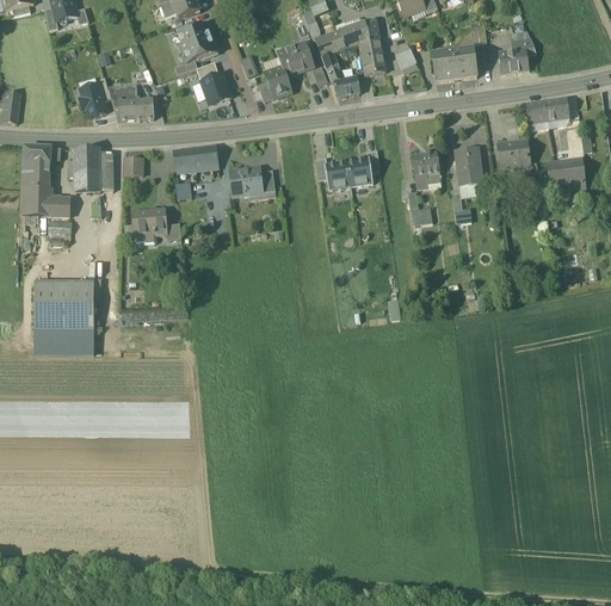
[(34,4),(32,0),(4,0),(6,11),(12,10),(29,5),(34,4)]
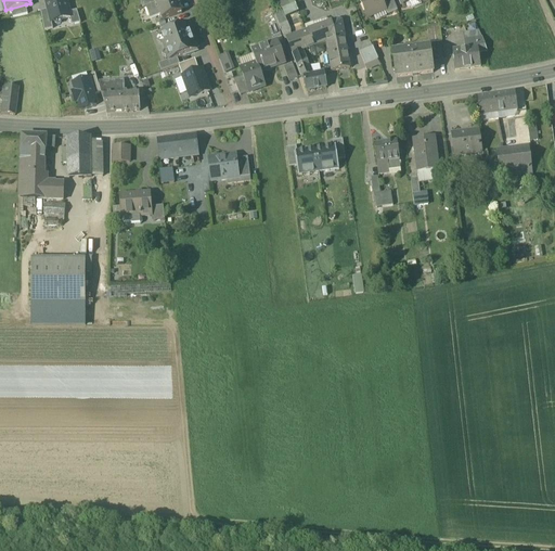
[(46,0),(48,7),(51,20),(71,15),(69,10),(66,0),(46,0)]
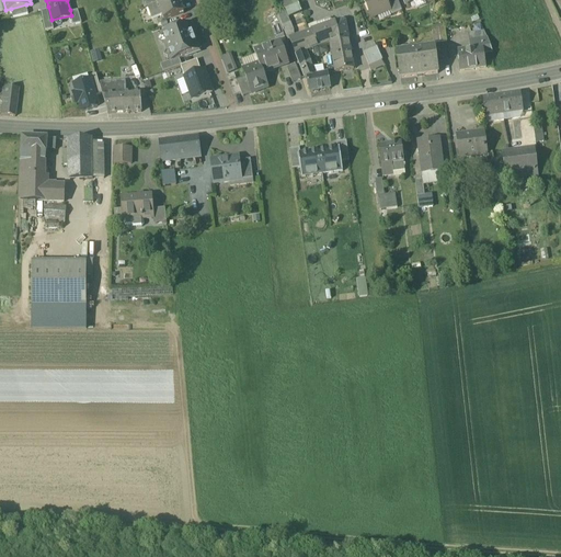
[(152,15),(162,12),(158,0),(148,3),(152,15)]
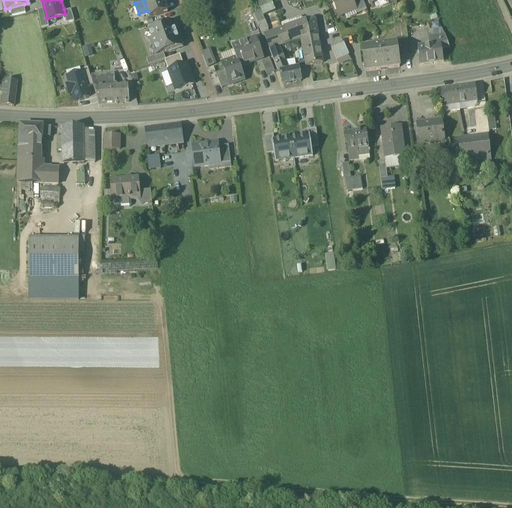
[(144,0),(148,11),(150,16),(168,9),(164,0),(144,0)]
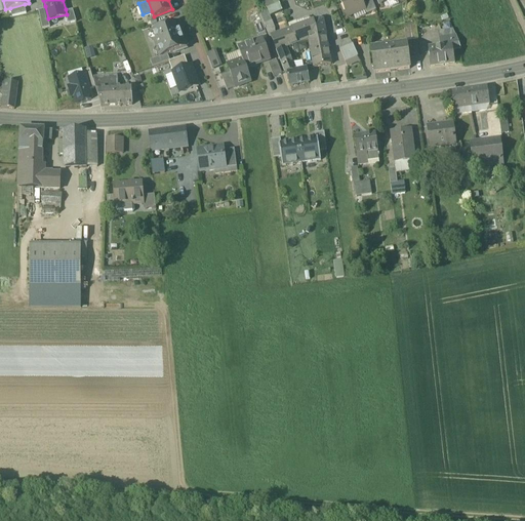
[(341,0),(348,13),(364,6),(362,0),(341,0)]
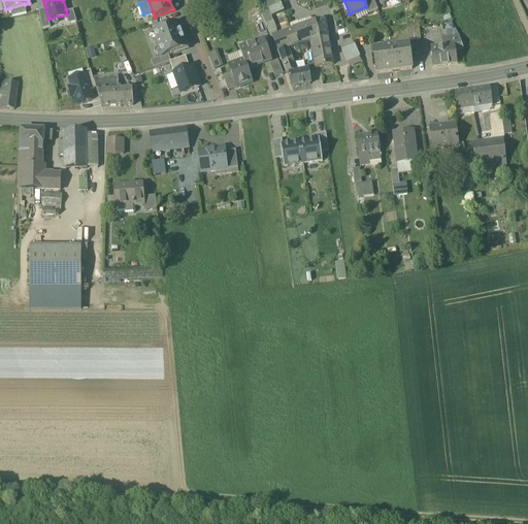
[(366,6),(368,10),(377,6),(374,0),(364,0),(366,6)]
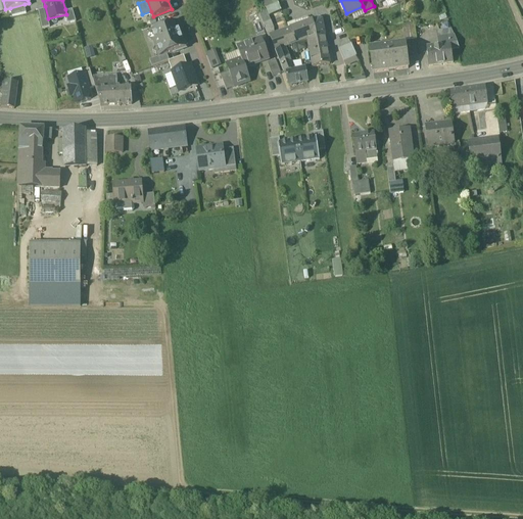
[(10,8),(12,13),(26,10),(25,4),(10,8)]
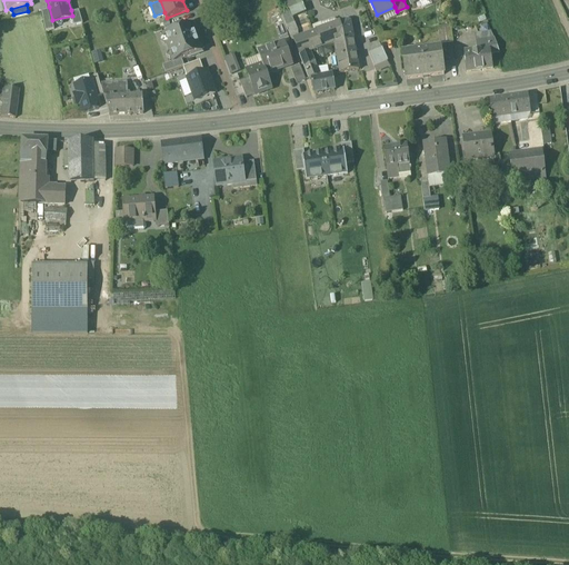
[(42,9),(46,29),(55,27),(52,20),(49,7),(42,9)]
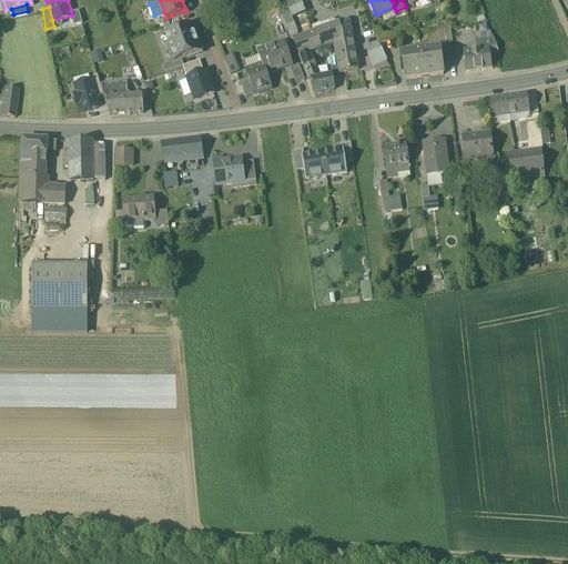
[(72,16),(73,22),(82,21),(79,8),(71,10),(72,16)]
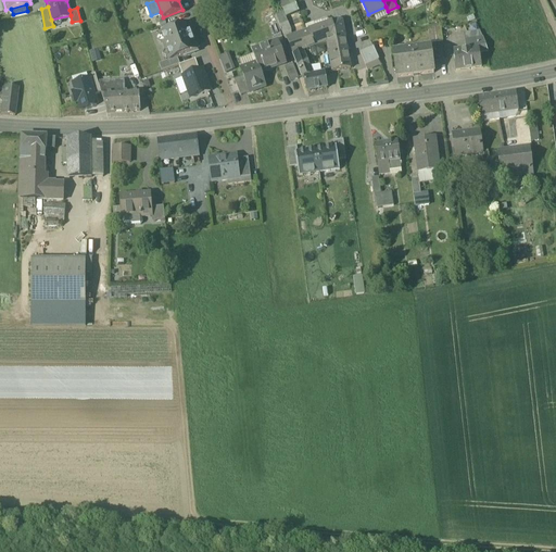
[(315,44),(327,39),(344,35),(342,21),(339,19),(308,28),(315,44)]
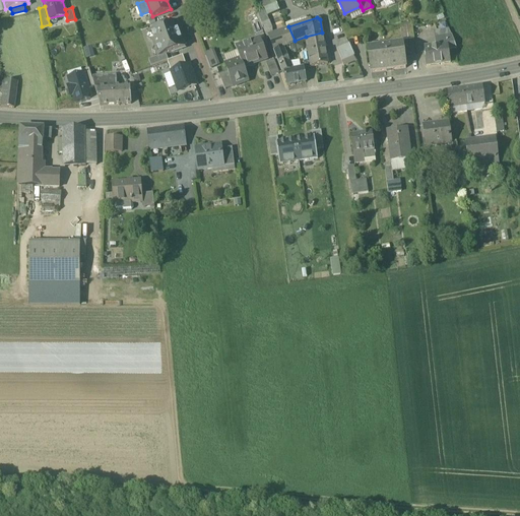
[(177,20),(174,21),(182,46),(185,45),(177,20)]
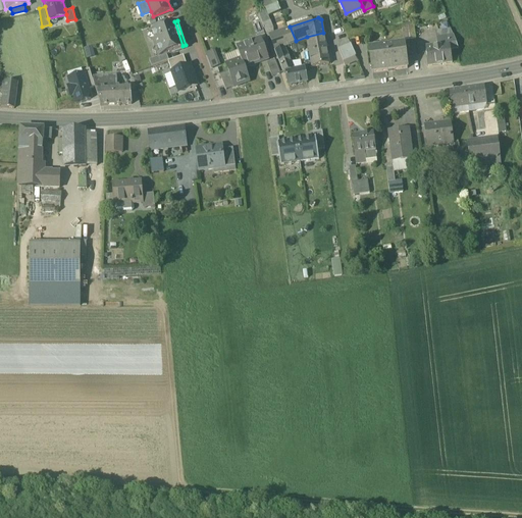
[(166,52),(183,46),(174,21),(150,31),(159,54),(159,55),(166,52)]
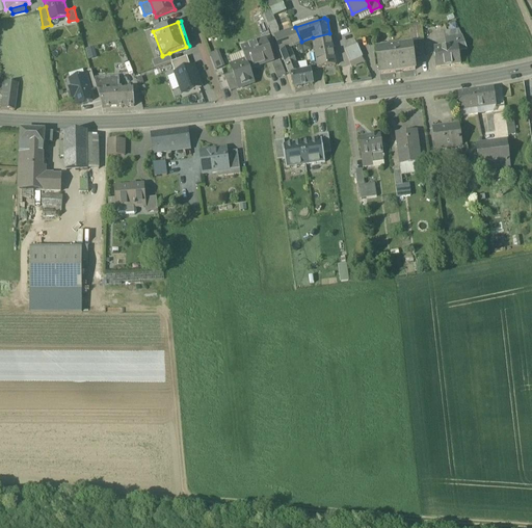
[(409,25),(411,37),(423,35),(422,23),(409,25)]
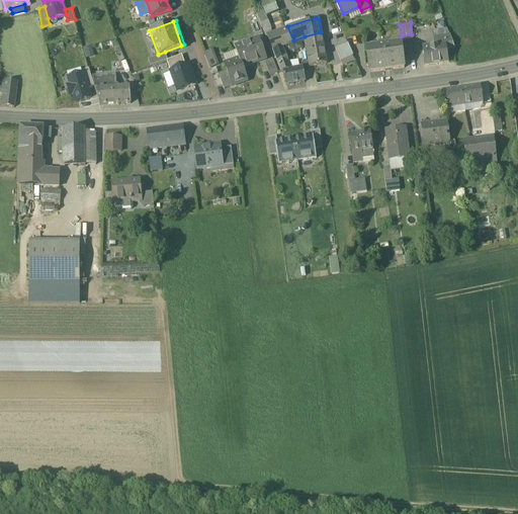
[(267,33),(272,49),(280,46),(293,40),(287,26),(267,33)]
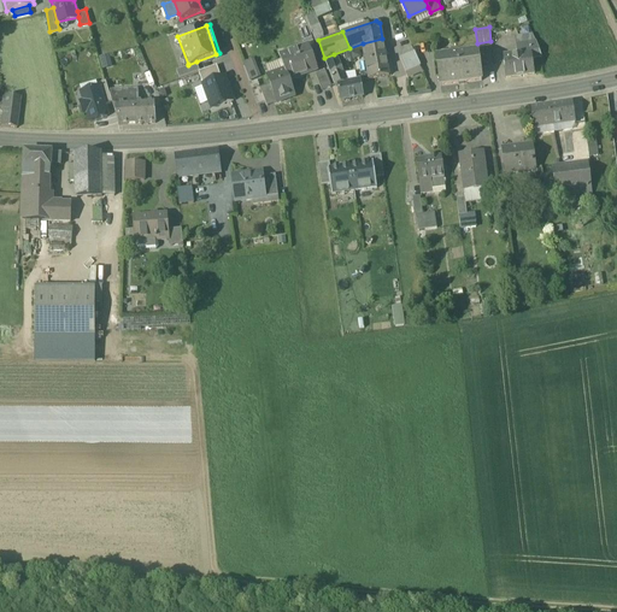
[(518,40),(519,52),(530,51),(532,56),(538,56),(534,37),(518,40)]
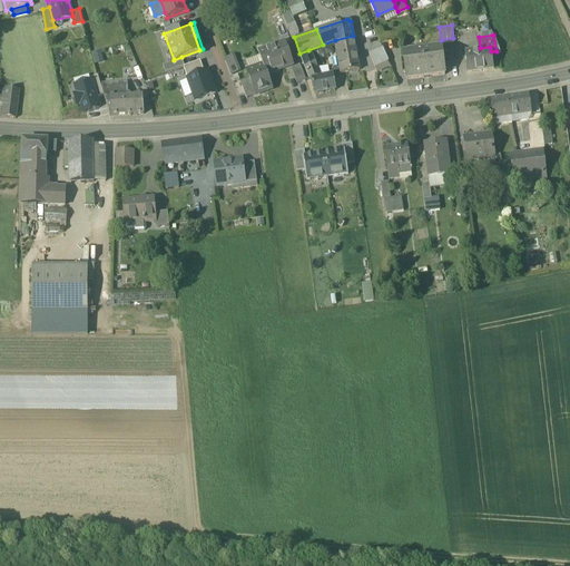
[(359,67),(353,36),(335,40),(341,70),(359,67)]
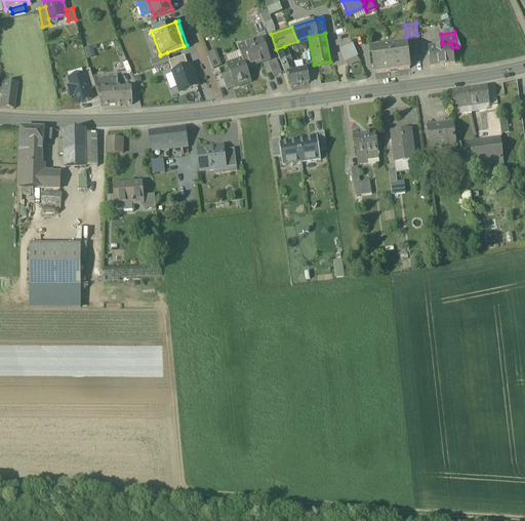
[(239,48),(242,56),(245,66),(255,62),(254,59),(270,54),(263,36),(254,39),(254,41),(239,47),(239,48)]
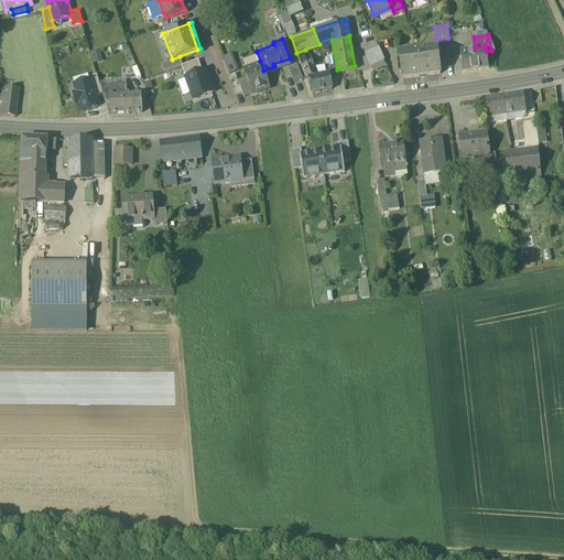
[(399,50),(402,75),(440,71),(436,44),(435,44),(435,46),(427,47),(427,45),(409,49),(409,51),(400,52),(400,50),(399,50)]
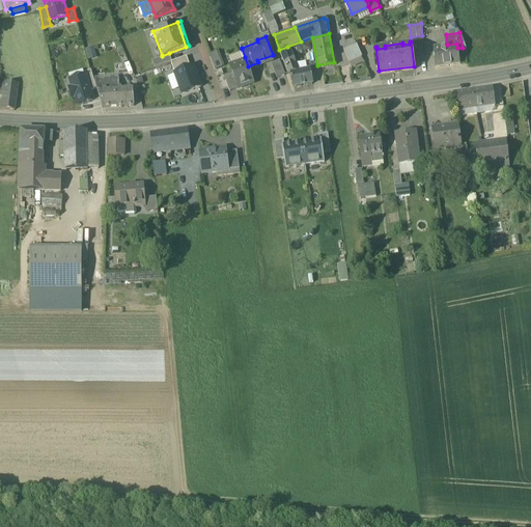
[(343,49),(350,61),(362,55),(356,43),(343,49)]
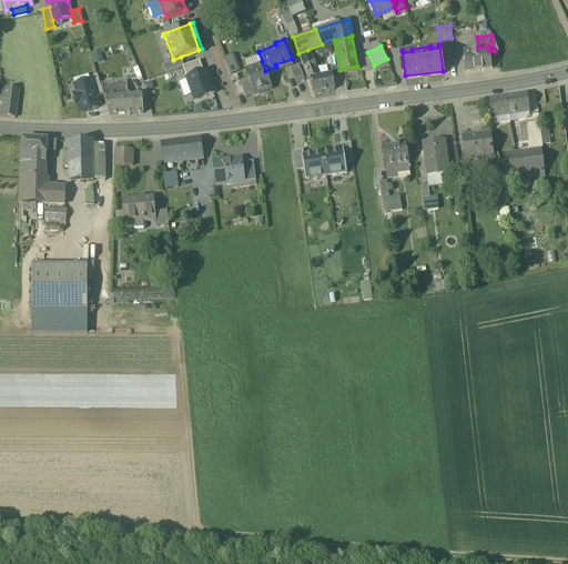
[(91,49),(94,61),(103,58),(100,47),(91,49)]
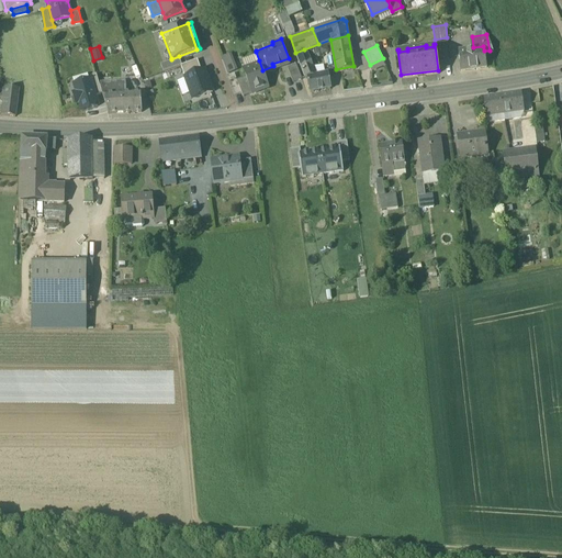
[(486,65),(484,51),(483,46),(473,47),(459,51),(461,68),(486,65)]
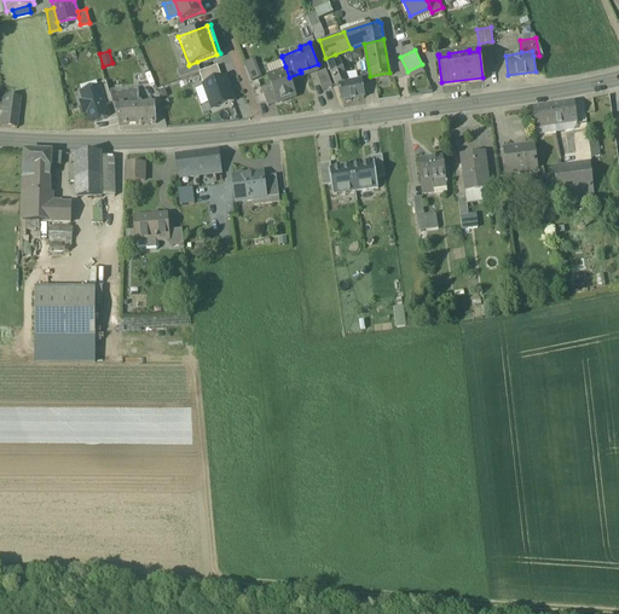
[(339,82),(341,99),(365,94),(362,77),(348,80),(340,59),(335,54),(325,58),(335,82),(339,82)]
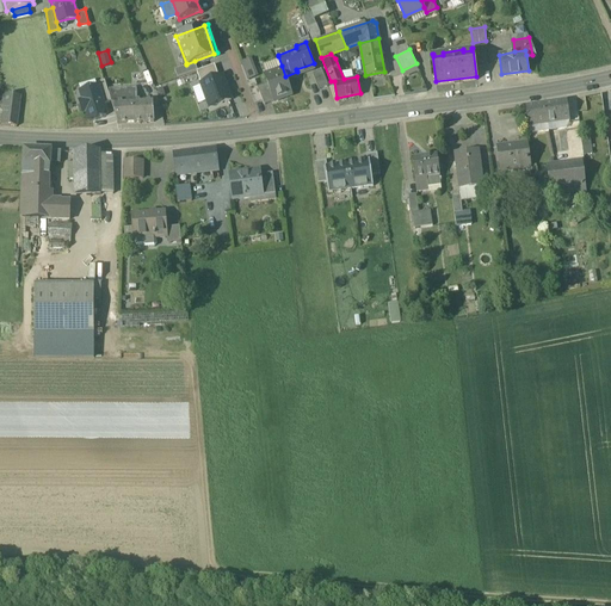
[(240,60),(247,78),(255,74),(250,56),(240,60)]
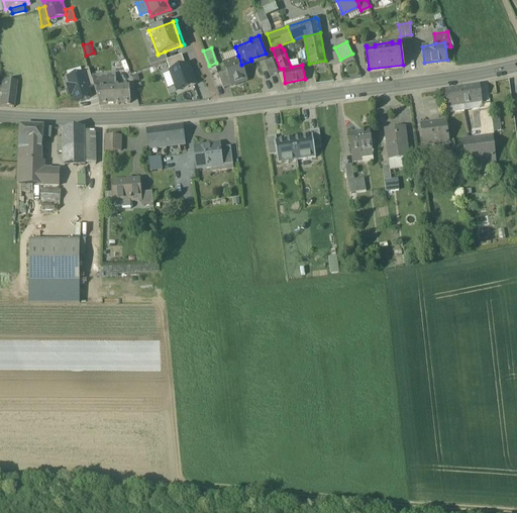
[(222,53),(225,61),(238,56),(235,47),(222,53)]
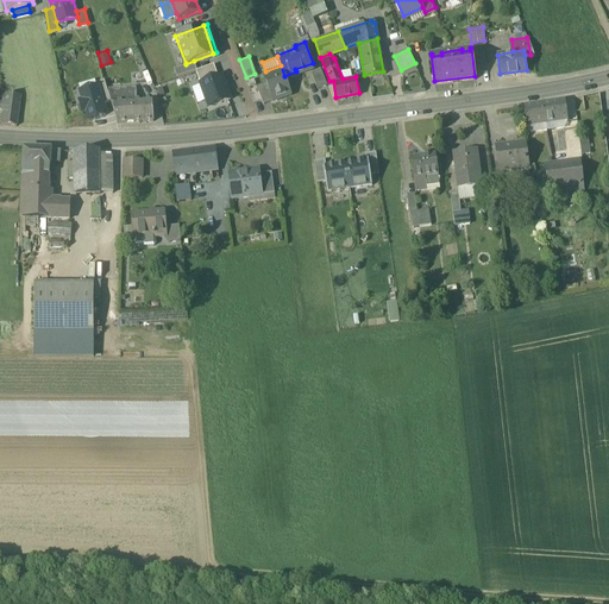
[(174,67),(177,75),(195,68),(198,68),(194,61),(186,64),(186,63),(174,67)]
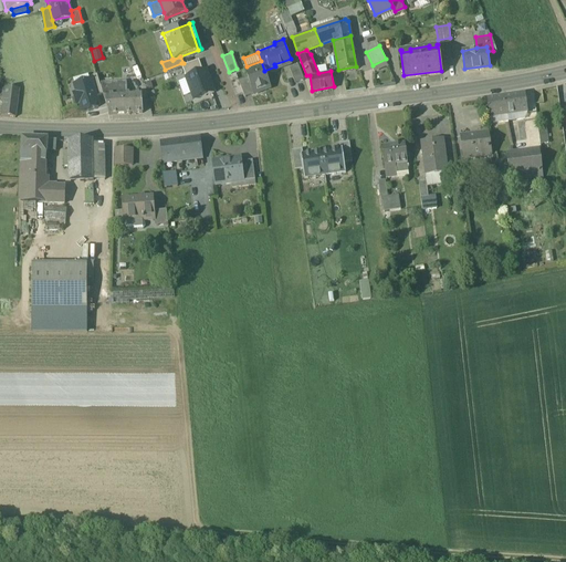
[(181,63),(187,75),(203,70),(199,58),(184,63),(181,63)]
